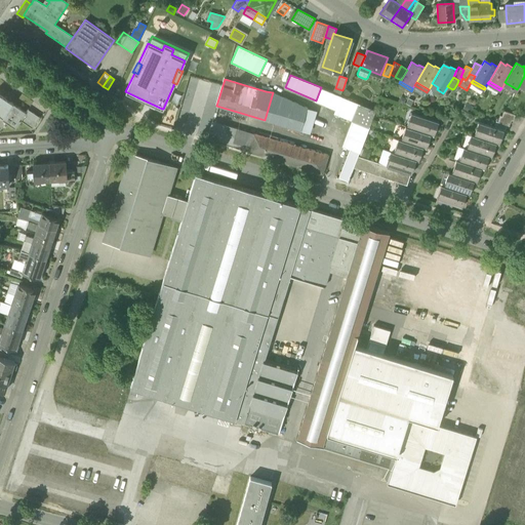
[(516,92),(517,89),(505,82),(503,85),(516,92)]
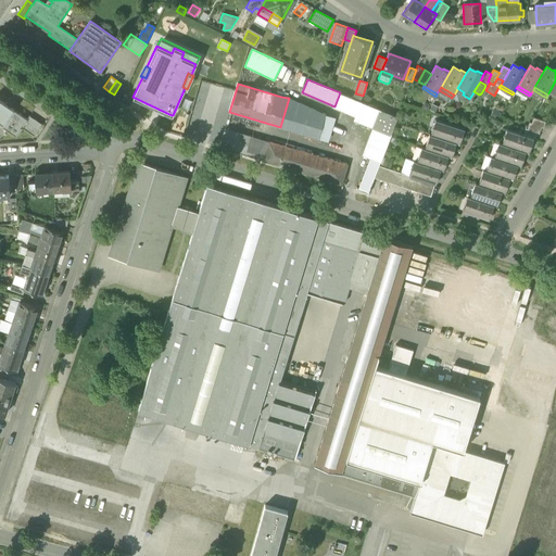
[(482,97),(485,90),(487,89),(484,88),(481,93),(479,95),(474,91),(474,92),(482,97)]
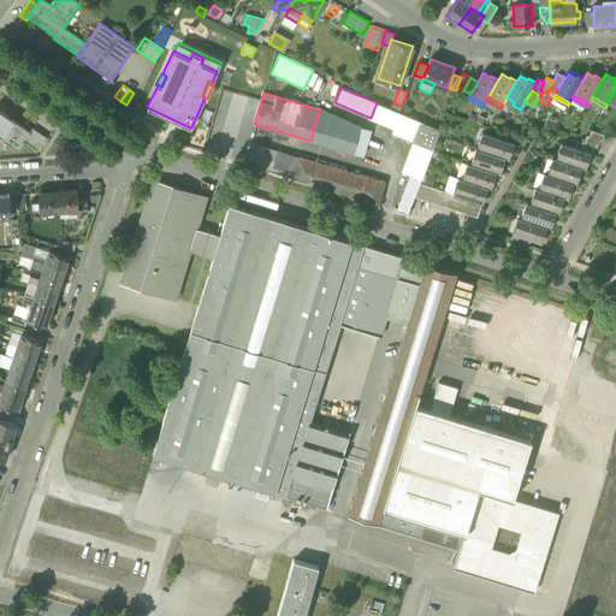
[(498,113),(501,108),(486,100),(484,104),(484,105),(498,113)]
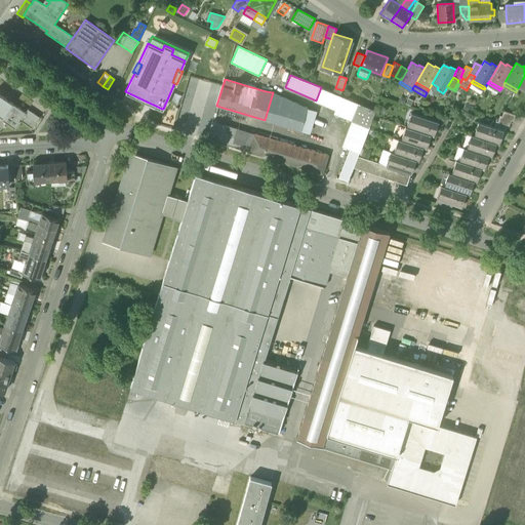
[(429,89),(427,92),(433,96),(437,89),(431,86),(429,89)]
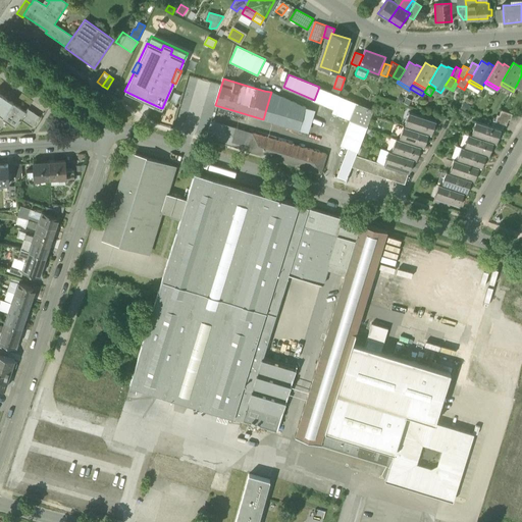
[(314,100),(325,104),(329,92),(319,87),(314,100)]
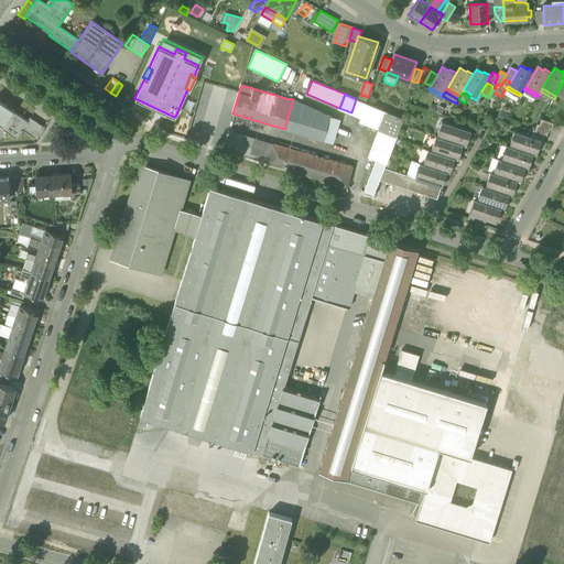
[(331,117),(293,99),(284,129),(323,140),(331,117)]
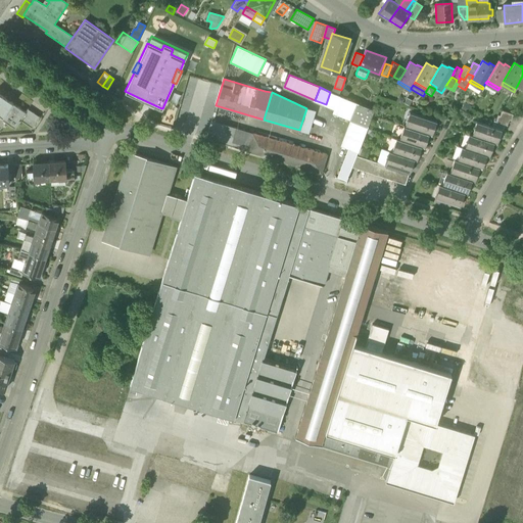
[(340,96),(330,92),(326,104),(335,108),(340,96)]
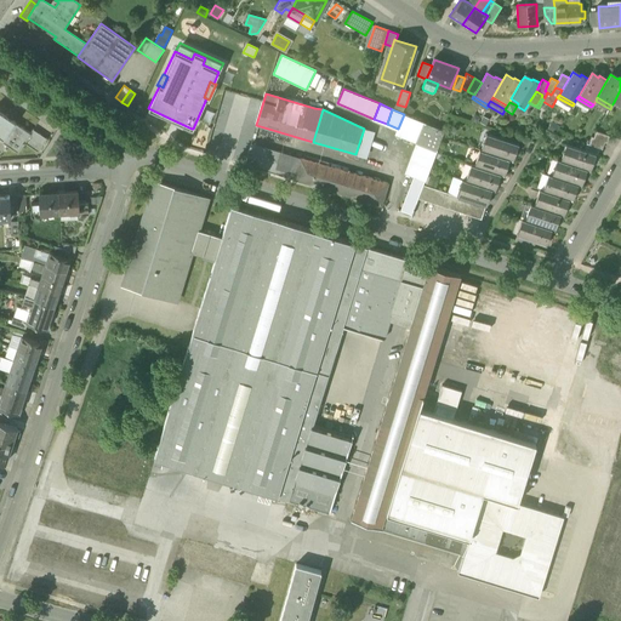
[(0,136),(4,138),(15,123),(15,121),(0,112),(0,136)]
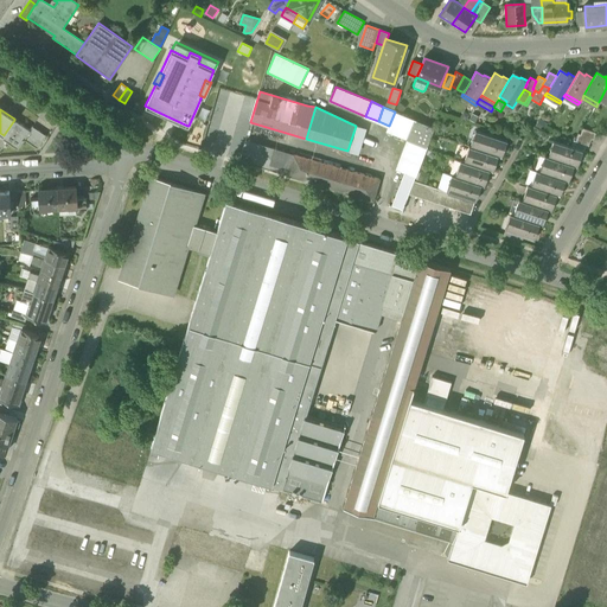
[(416,120),(395,112),(389,126),(388,131),(408,139),(409,139),(416,120)]
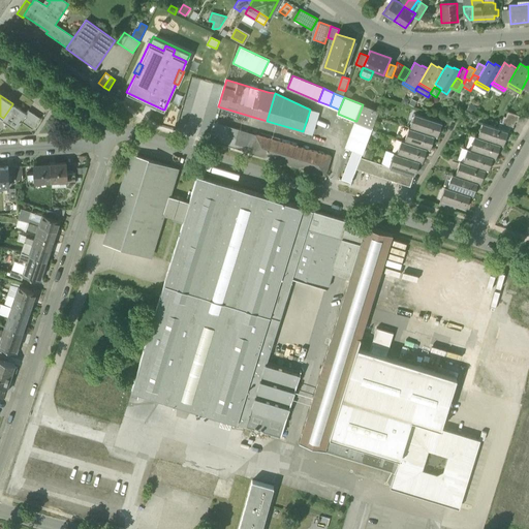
[(148,102),(146,105),(162,113),(163,110),(148,102)]
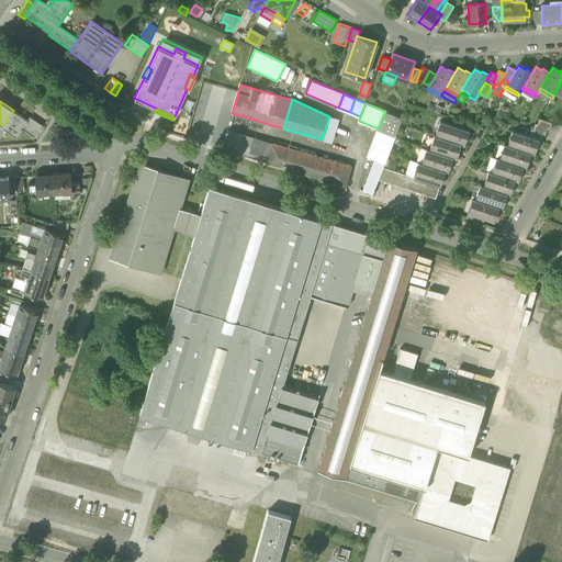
[(507,114),(499,110),(495,116),(503,121),(507,114)]
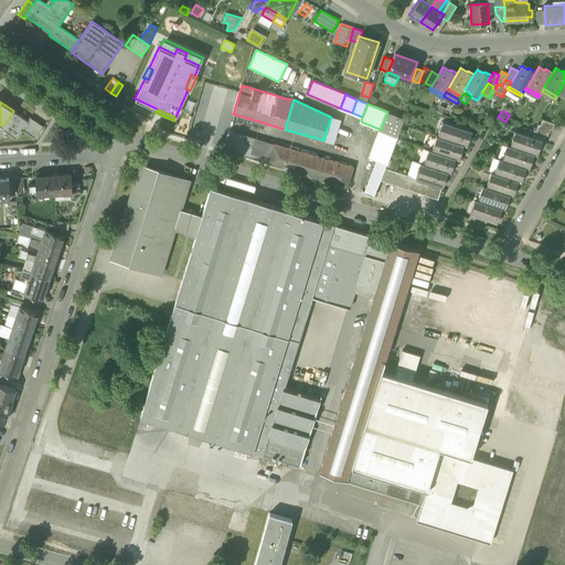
[(28,121),(13,112),(3,126),(0,124),(0,127),(17,138),(22,130),(28,121)]
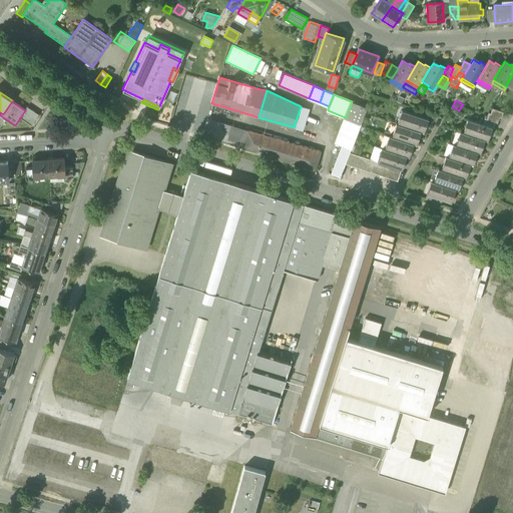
[(367,108),(352,101),(346,117),(345,117),(336,142),(342,144),(352,148),(360,126),(367,108)]
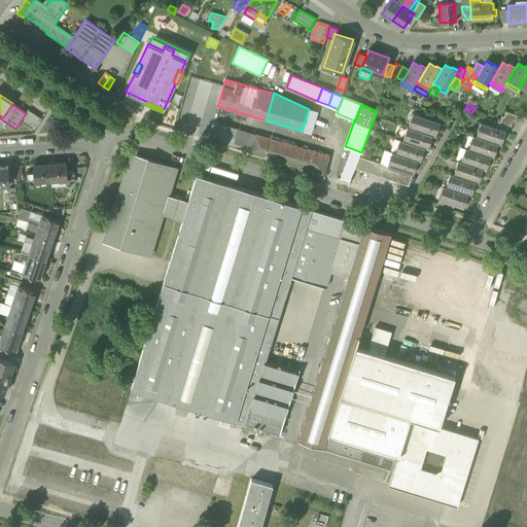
[(21,121),(32,129),(40,117),(28,109),(26,113),(21,121)]
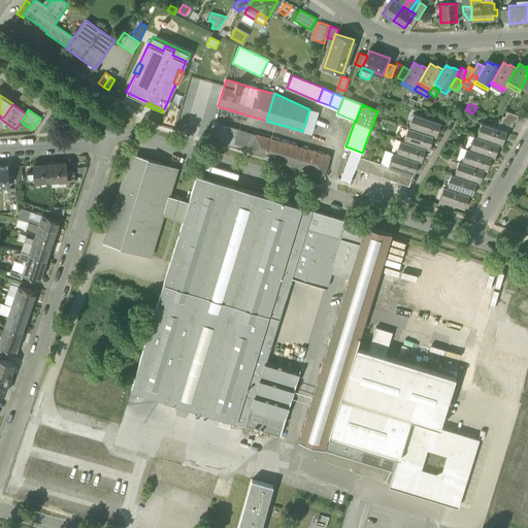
[(319,111),(309,109),(302,131),(312,134),(319,111)]
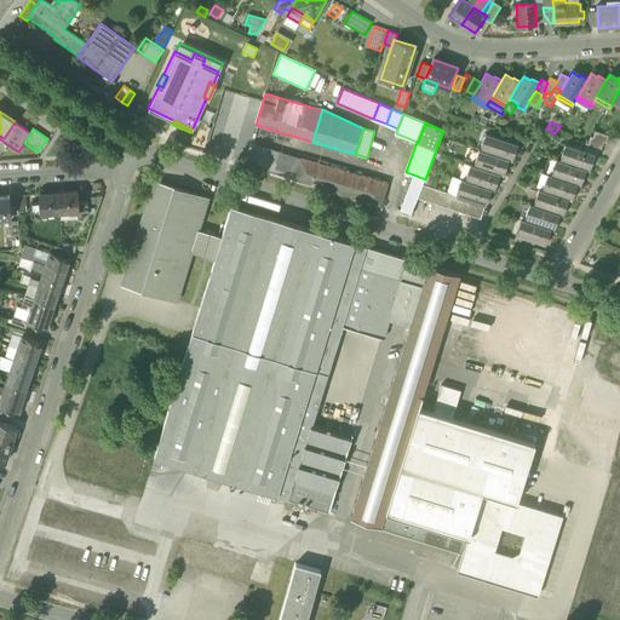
[(595,131),(592,138),(604,142),(607,143),(609,136),(596,131),(595,131)]
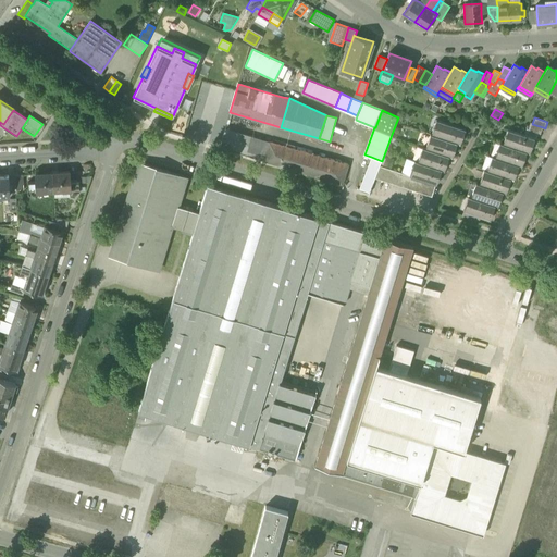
[(440,121),(435,136),(457,144),(459,144),(461,137),(462,137),(466,130),(440,121)]
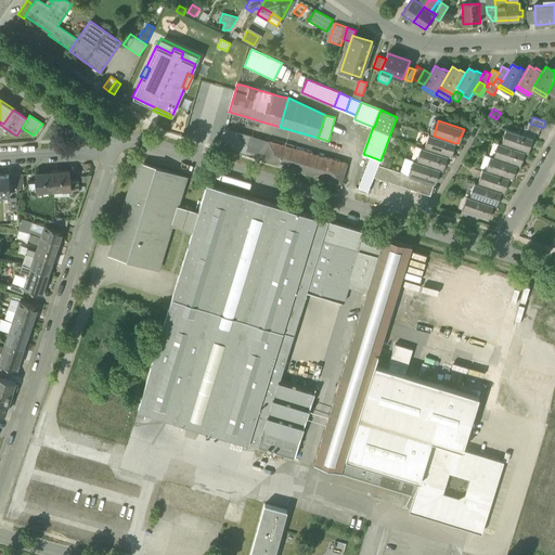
[(539,133),(541,127),(530,124),(529,123),(527,129),(538,132),(539,133)]
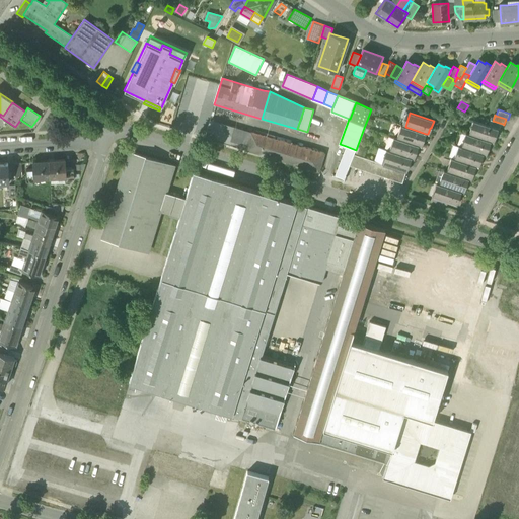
[(210,120),(209,123),(250,134),(250,132),(210,120)]
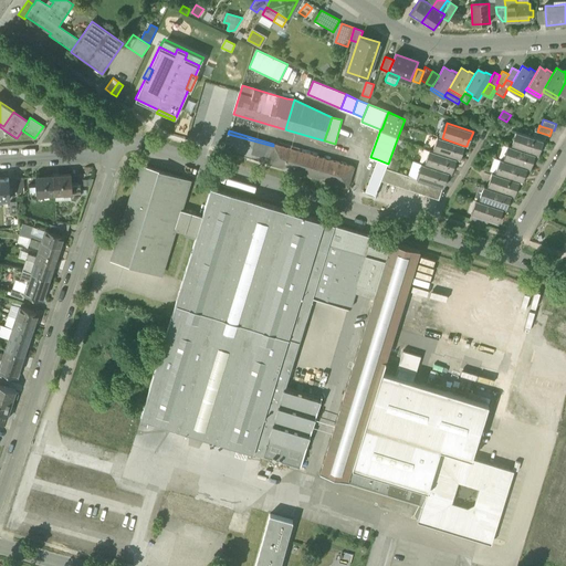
[(546,143),(548,135),(537,132),(536,132),(535,130),(533,137),(544,140),(544,142),(546,143)]
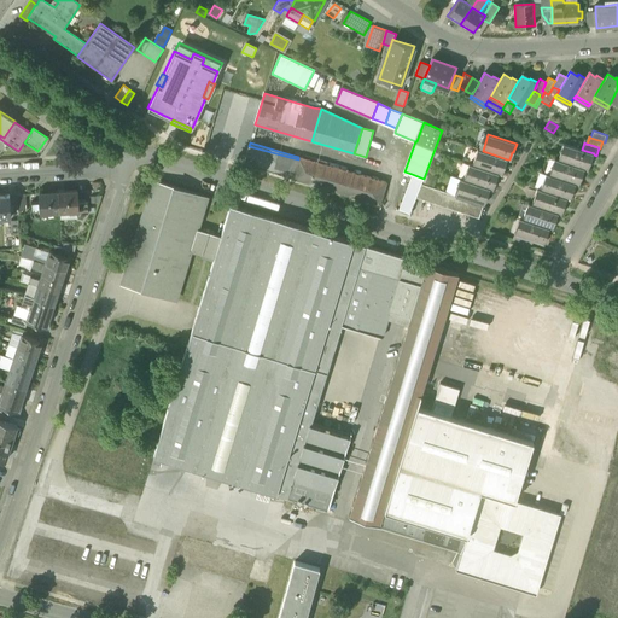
[(567,145),(561,162),(584,169),(587,169),(589,162),(590,163),(594,155),(594,153),(582,150),(567,145)]
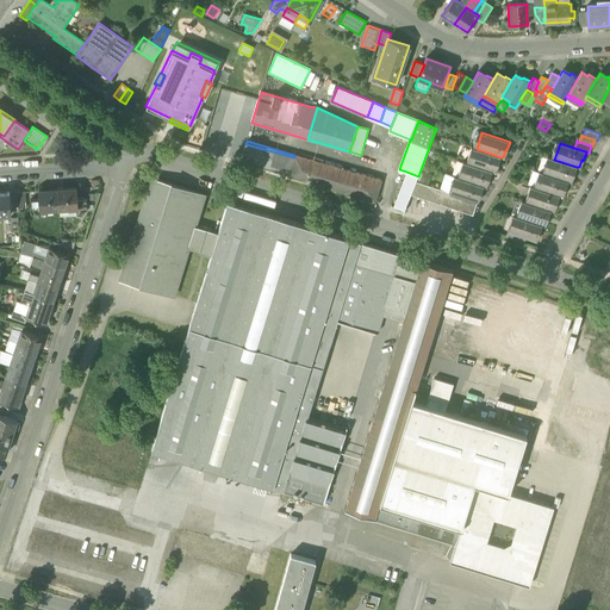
[(241,161),(288,176),(294,157),(246,144),(241,161)]
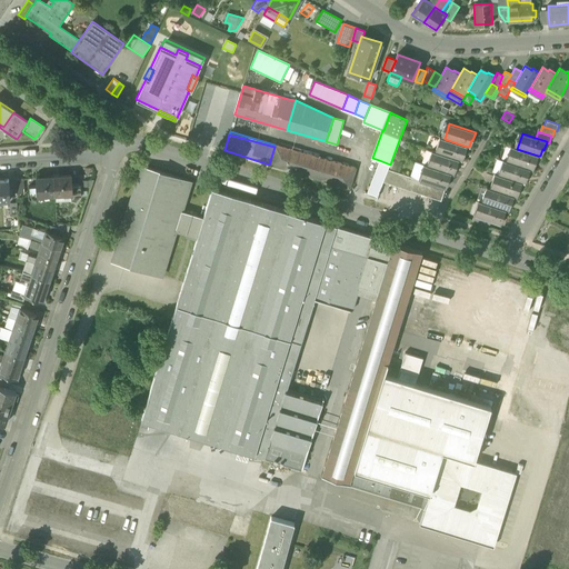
[(465,155),(467,147),(445,139),(442,138),(438,153),(459,160),(461,160),(463,153),(465,155)]
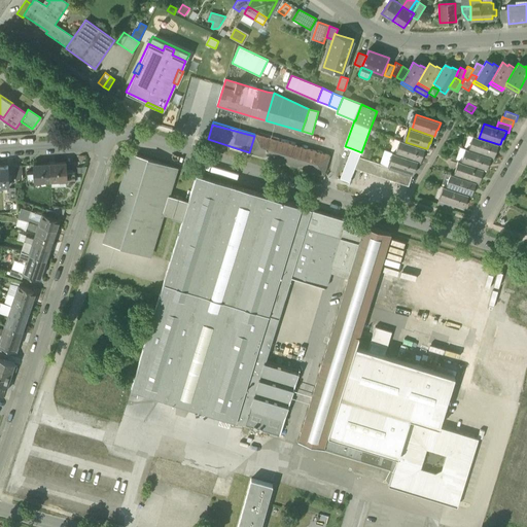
[(254,134),(254,136),(249,152),(303,168),(324,174),(329,155),(309,149),(254,134)]
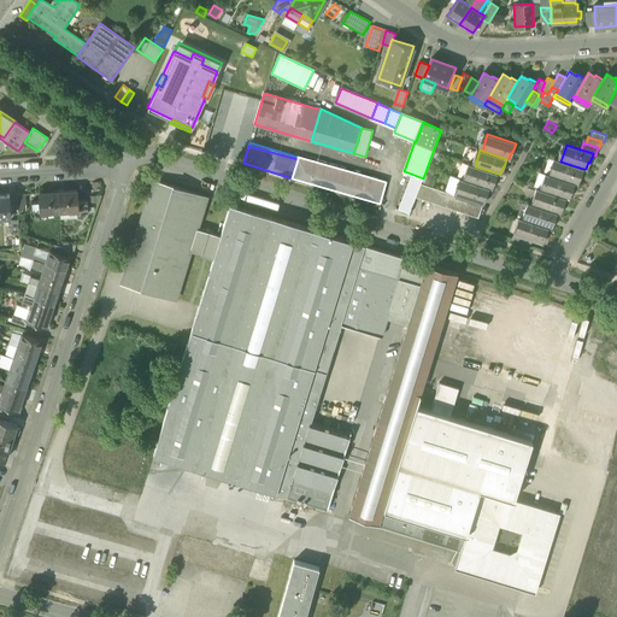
[(581,177),(583,169),(560,162),(558,160),(552,176),(575,183),(577,184),(580,177),(581,177)]
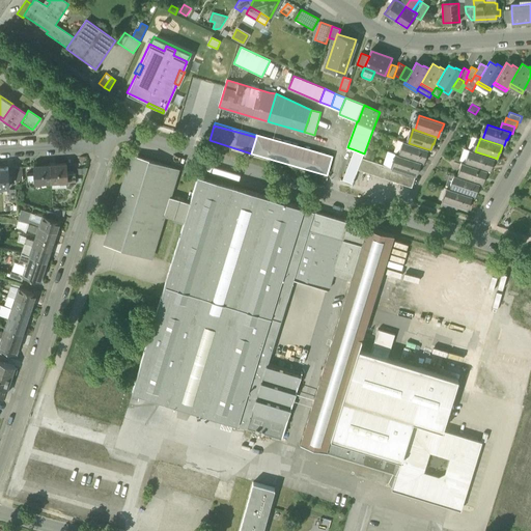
[(426,158),(428,149),(409,143),(406,142),(401,156),(421,162),(422,163),(424,157),(426,158)]
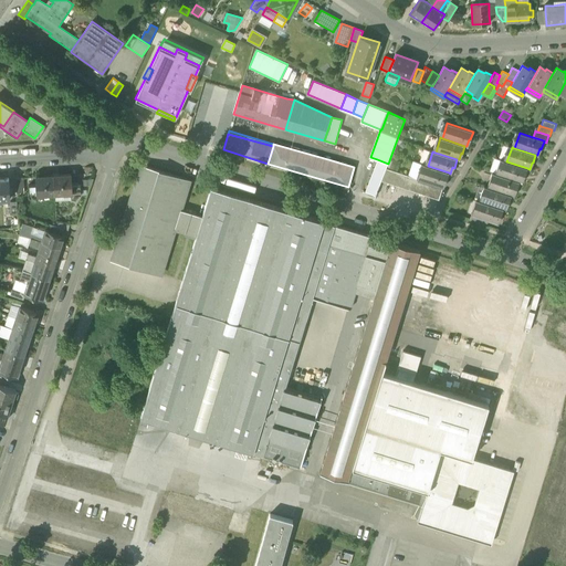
[(490,171),(499,174),(503,161),(494,158),(490,171)]
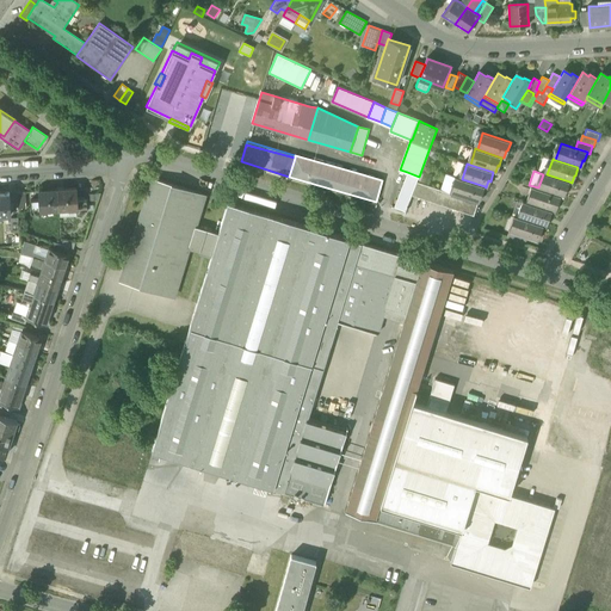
[(406,211),(419,177),(407,172),(394,208),(406,211)]
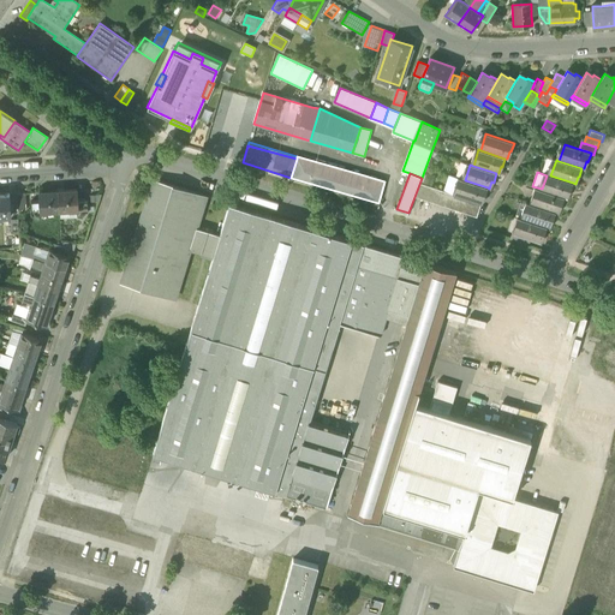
[(435,177),(427,173),(423,183),(431,185),(435,177)]
